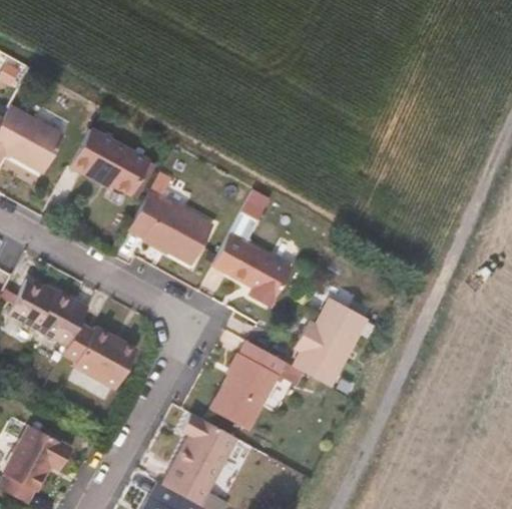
[(45,174),(65,136),(13,107),(5,121),(0,129),(0,167),(8,153),(45,174)]
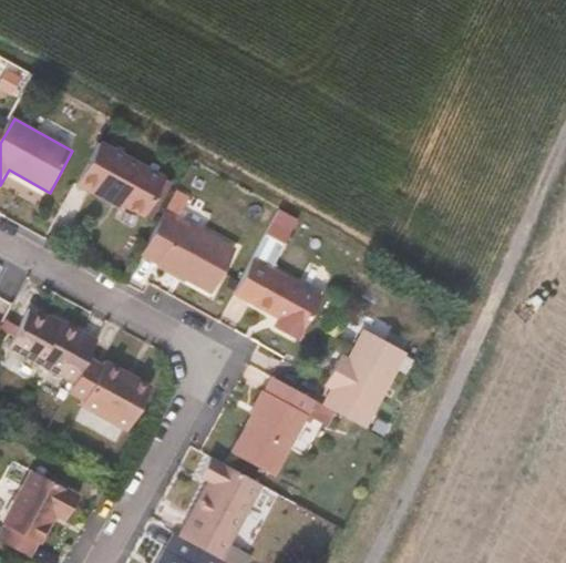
[(148,218),(170,180),(103,143),(81,185),(114,203),(116,200),(148,218)]
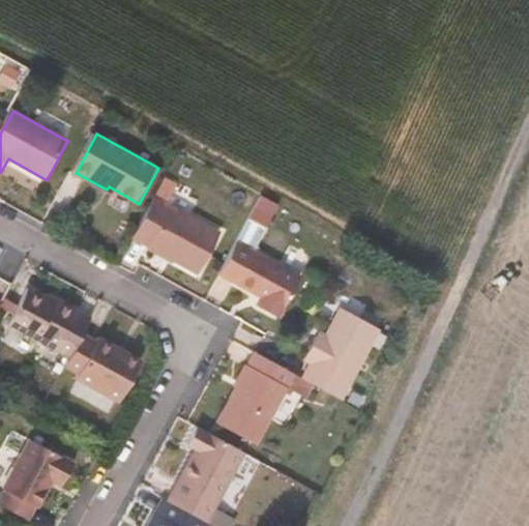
[(136,238),(151,246),(148,251),(176,265),(178,261),(202,274),(226,229),(172,199),(182,180),(171,174),(136,238)]
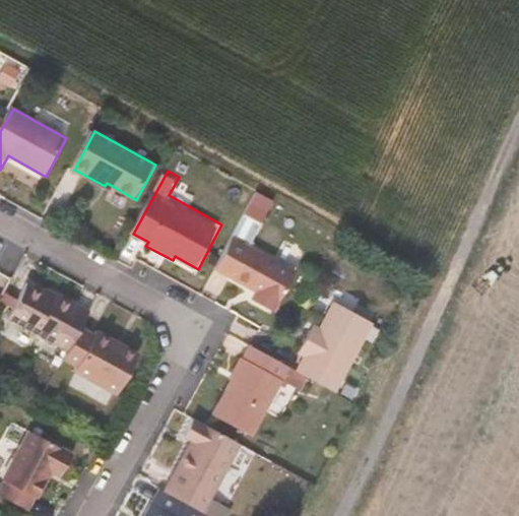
[(278,312),(301,272),(254,247),(238,277),(260,289),(256,300),(278,312)]
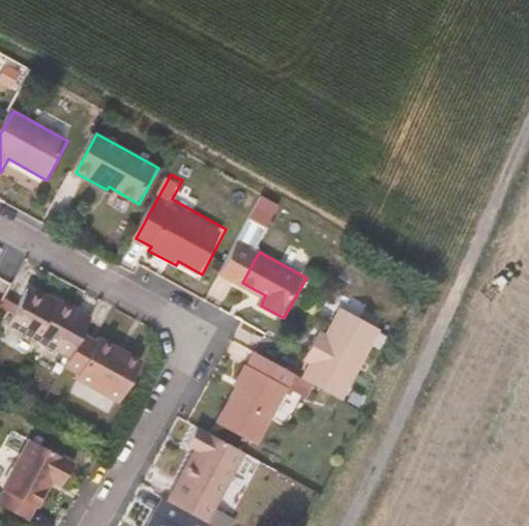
[(84,334),(93,317),(61,300),(59,303),(30,288),(10,323),(71,356),(84,334)]
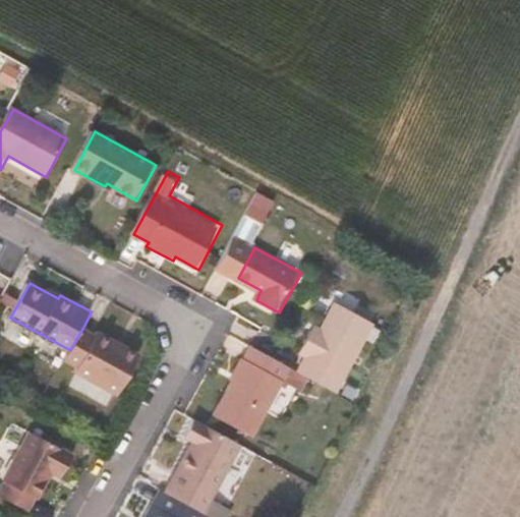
[(337,394),(373,325),(338,304),(321,335),(313,331),(300,353),(308,358),(300,374),(309,379),(337,394)]
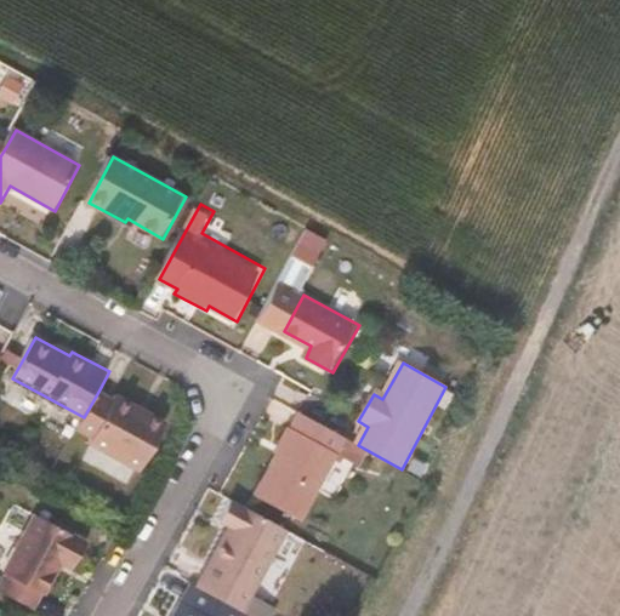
[(140,472),(169,422),(118,395),(115,400),(98,392),(84,417),(77,431),(91,439),(90,444),(140,472)]
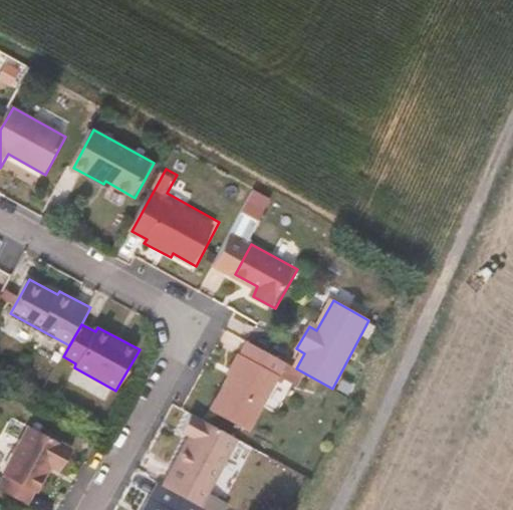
[(250,344),(245,355),(239,355),(228,375),(232,378),(214,410),(252,431),(283,375),(299,385),(305,373),(296,368),(250,344)]
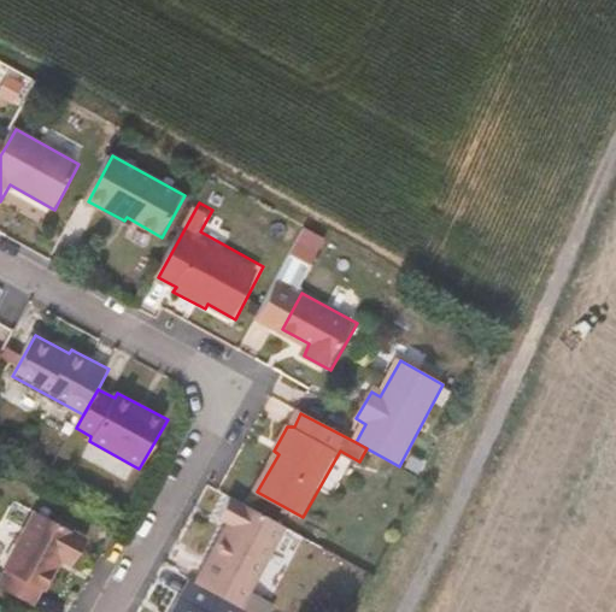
[(240,608),(286,528),(222,493),(211,512),(234,525),(226,539),(223,537),(195,584),(240,608)]
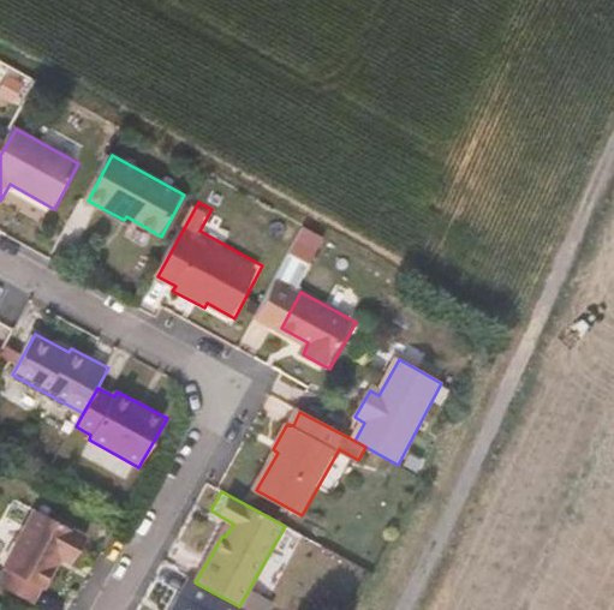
[(71,562),(85,537),(36,509),(4,566),(6,570),(0,580),(0,585),(31,604),(41,587),(43,588),(61,557),(71,562)]
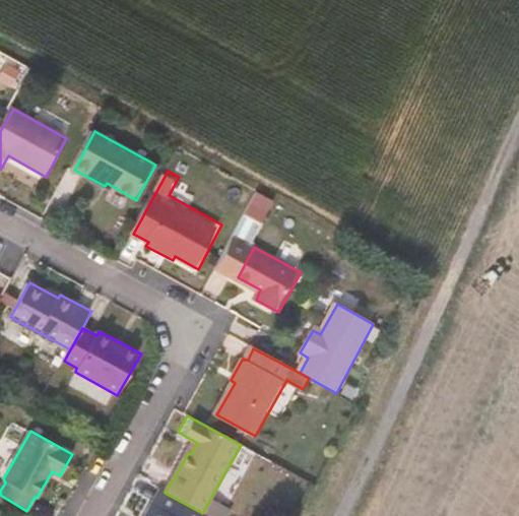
[(172,515),(152,505),(146,515),(172,515)]
